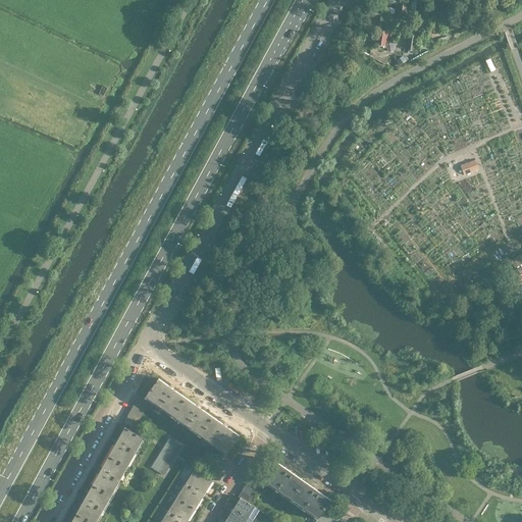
[(394,1),(392,0),(387,0),(384,0),(385,0),(384,7),(392,9),(394,1)]
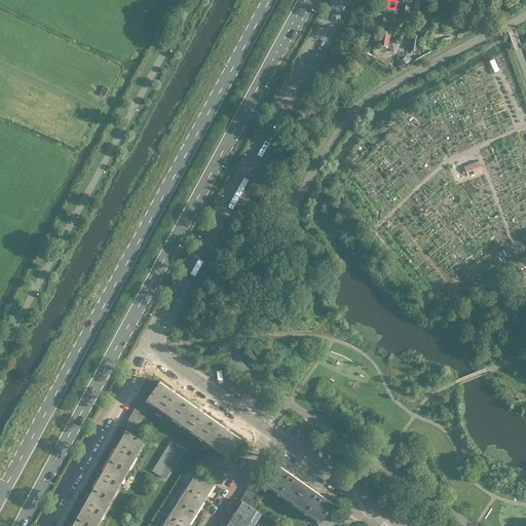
[(401,0),(400,11),(409,13),(411,0),(401,0)]
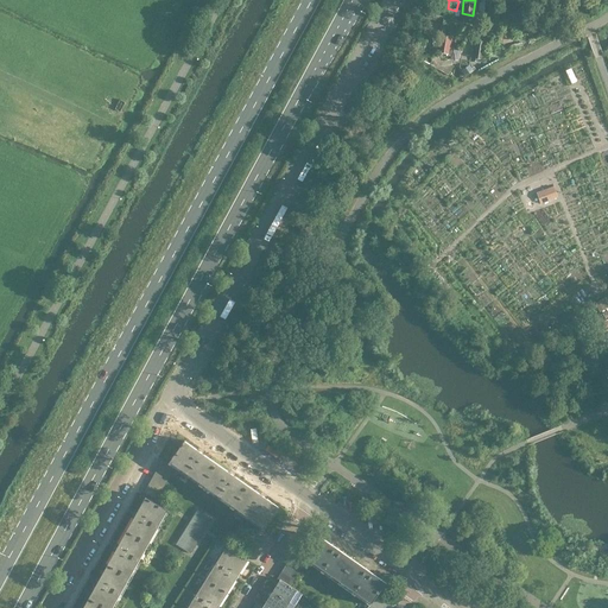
[(426,8),(425,20),(443,23),(445,11),(426,8)]
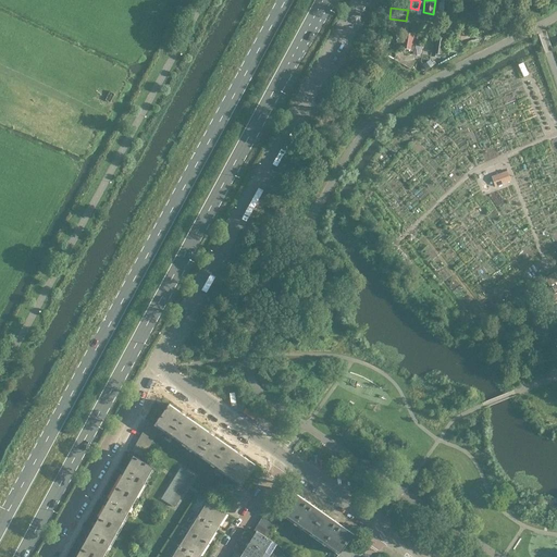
[(388,22),(387,31),(396,32),(397,23),(388,22)]
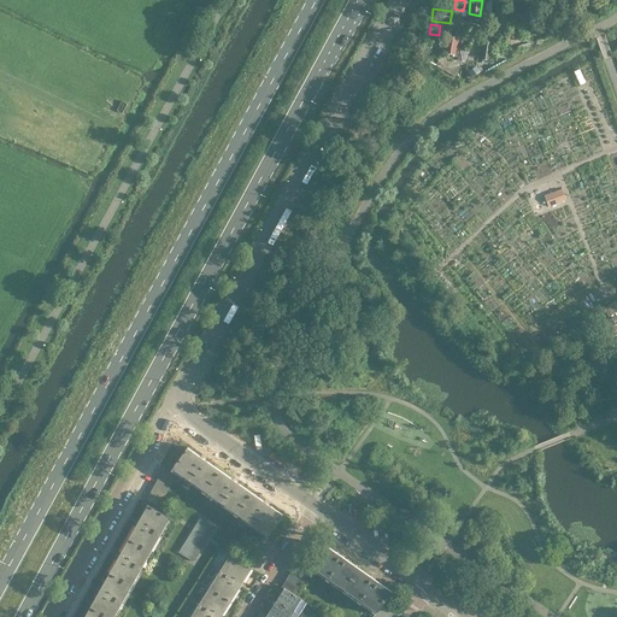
[(446,36),(439,35),(429,34),(428,46),(438,47),(438,56),(444,57),(446,36)]
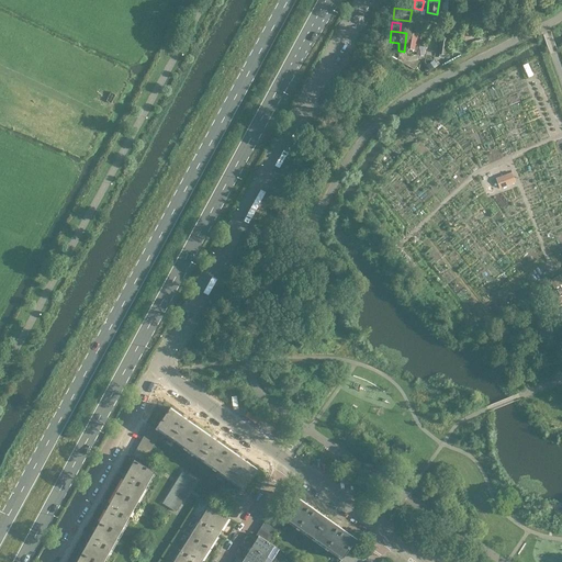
[(406,32),(404,48),(416,51),(418,33),(406,32)]
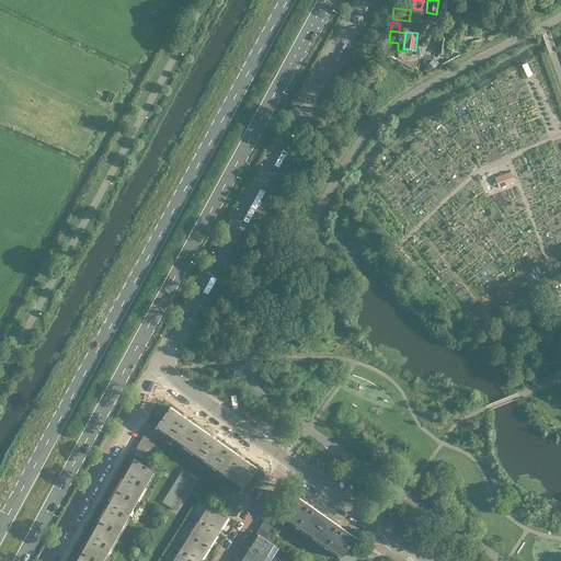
[(424,36),(418,35),(415,50),(422,52),(424,36)]
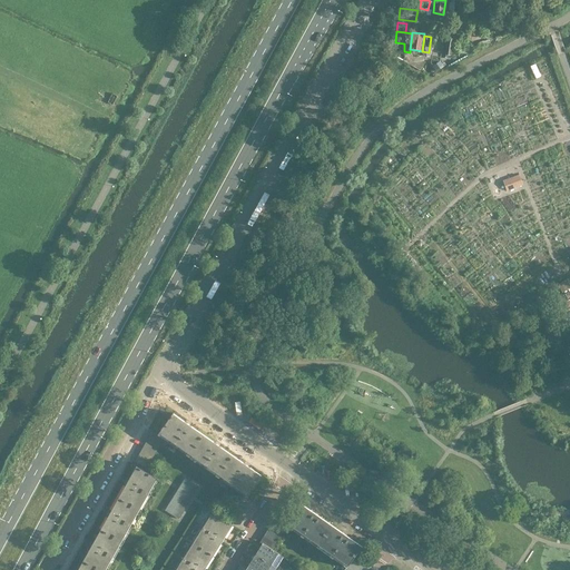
[(445,38),(442,53),(453,56),(455,39),(445,38)]
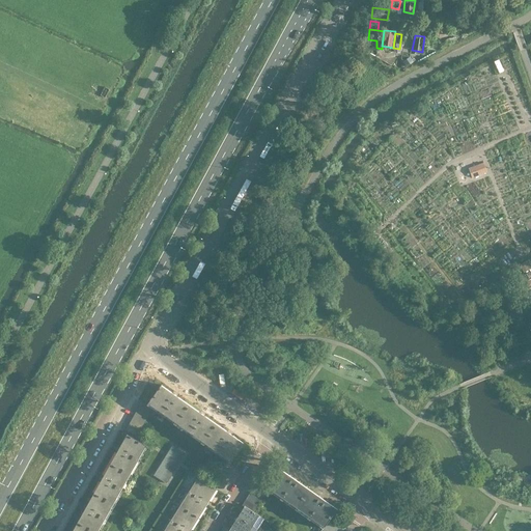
[(483,164),(470,169),(473,177),(486,172),(483,164)]
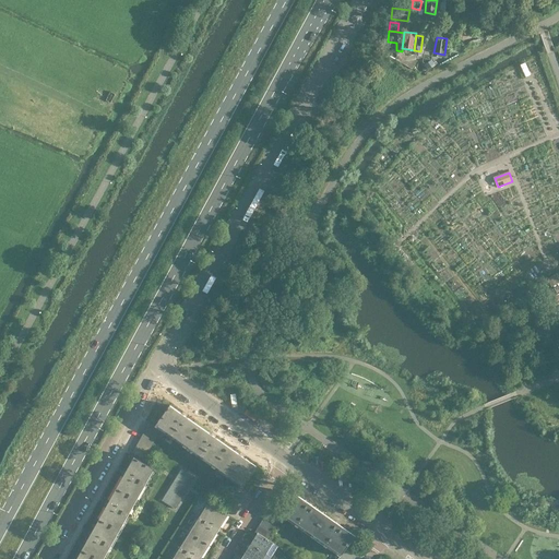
[(558,274),(558,273),(547,280),(551,287),(558,283),(558,274)]
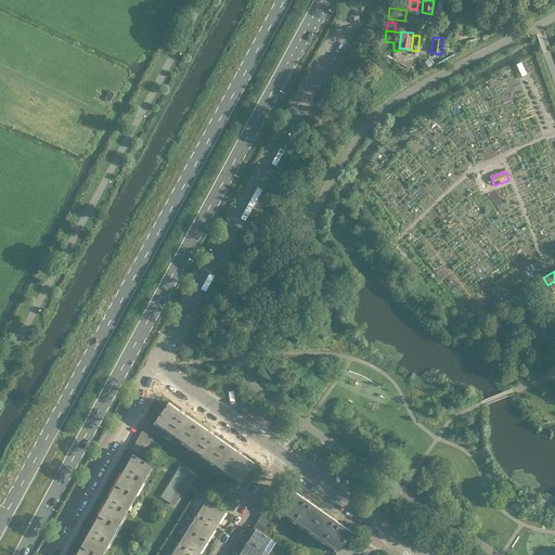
[(168,402),(154,423),(159,426),(183,443),(197,423),(168,402)]
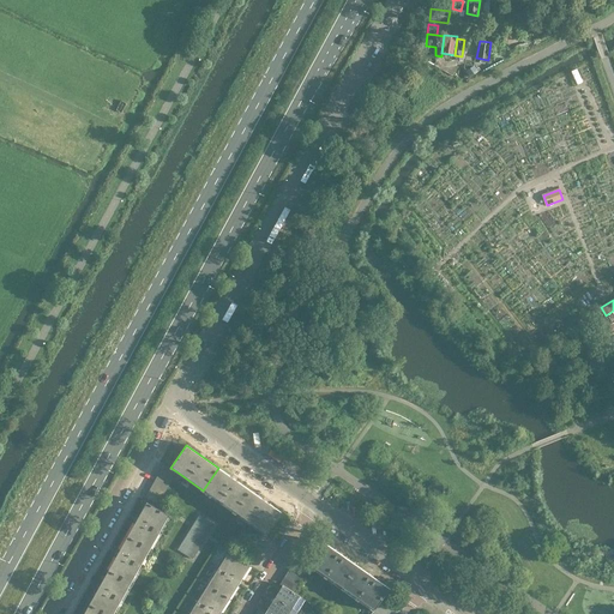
[(164,464),(161,471),(173,477),(176,471),(170,468),(164,464)]
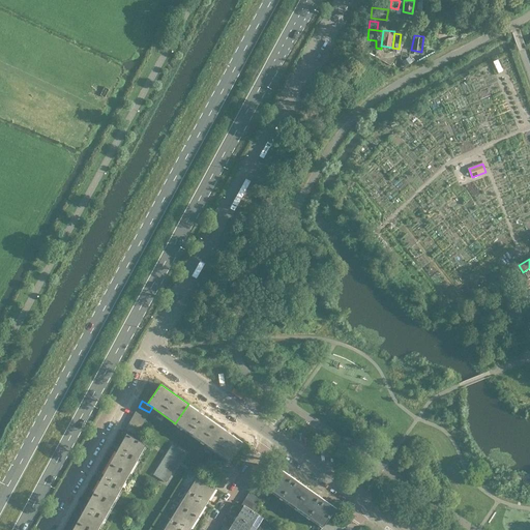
[(188,404),(175,423),(203,443),(216,422),(188,404)]
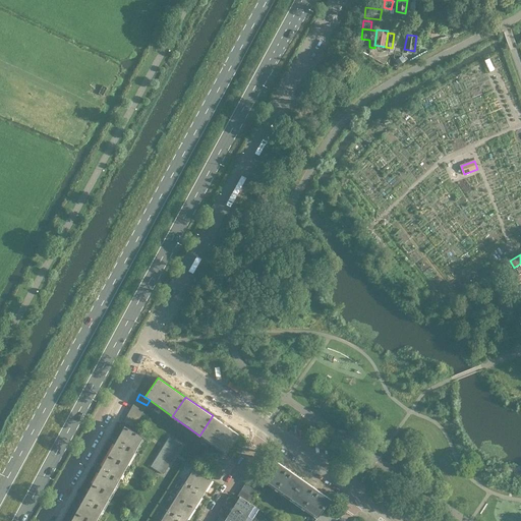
[(136,400),(133,405),(143,411),(147,405),(136,400)]
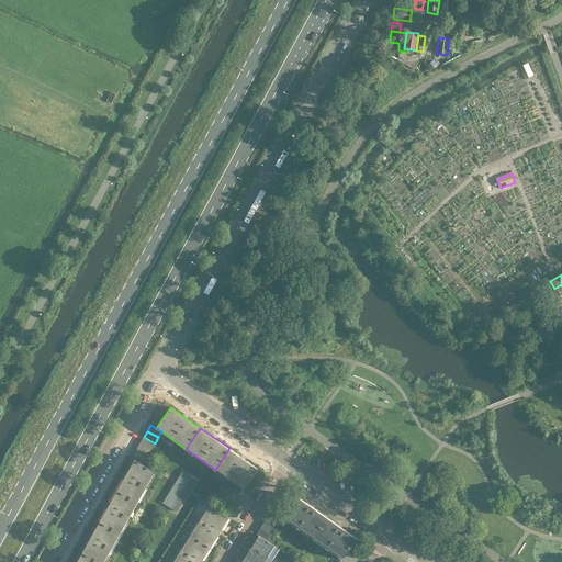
[(144,437),(141,442),(152,449),(155,444),(144,437)]
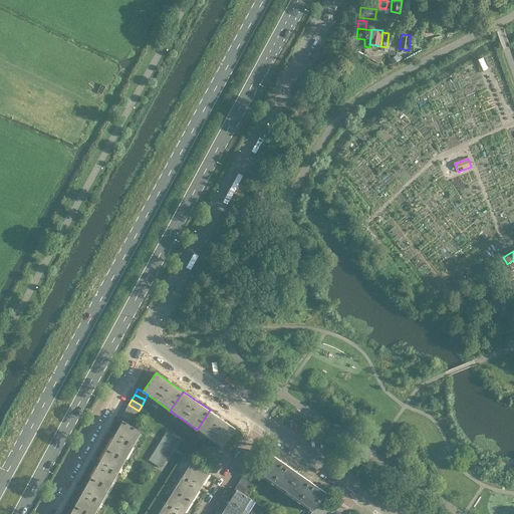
[(129,405),(125,411),(137,417),(139,411),(129,405)]
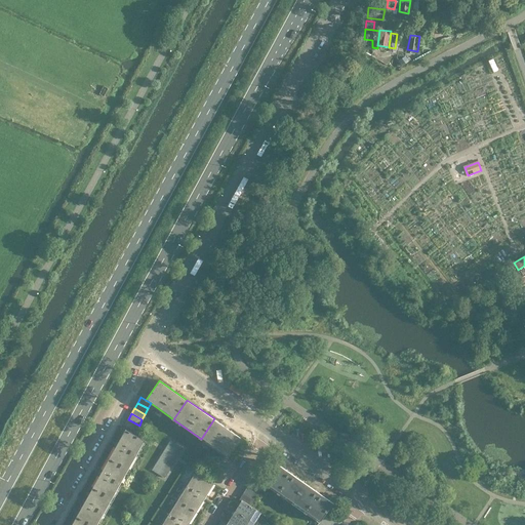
[(214,418),(201,439),(225,455),(228,457),(242,438),(214,418)]
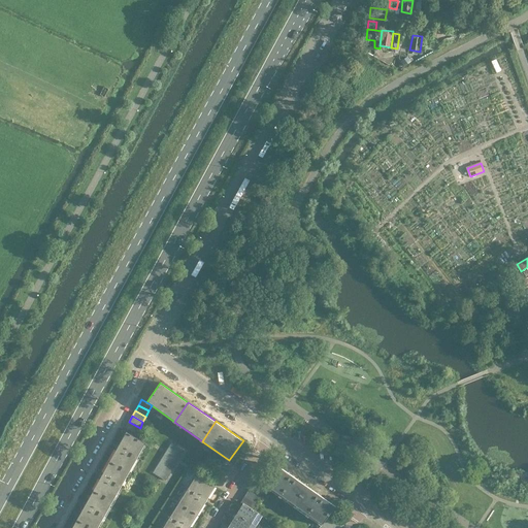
[(140,428),(129,422),(126,427),(137,433),(140,428)]
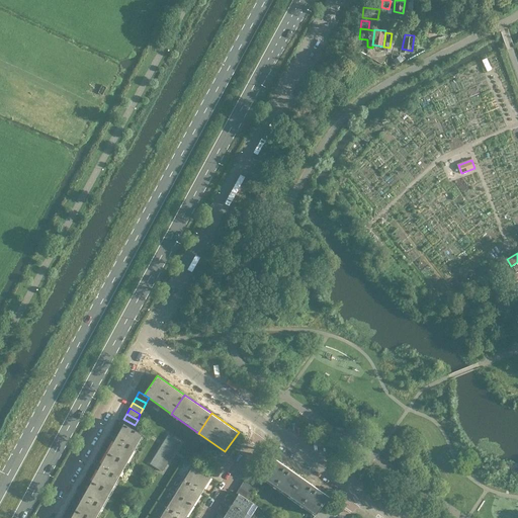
[(124,424),(108,452),(128,463),(140,445),(145,435),(124,424)]
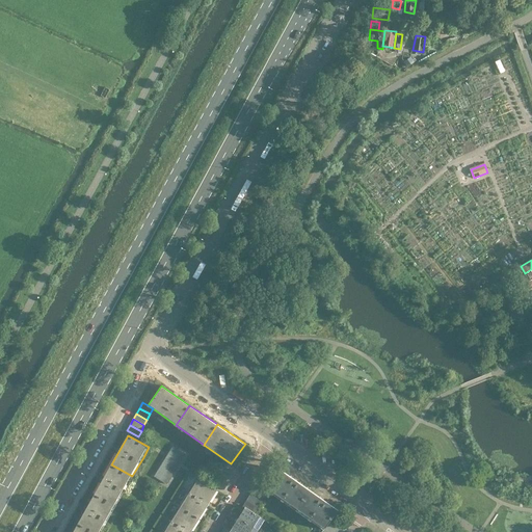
[(166,484),(185,454),(173,446),(154,476),(166,484)]
